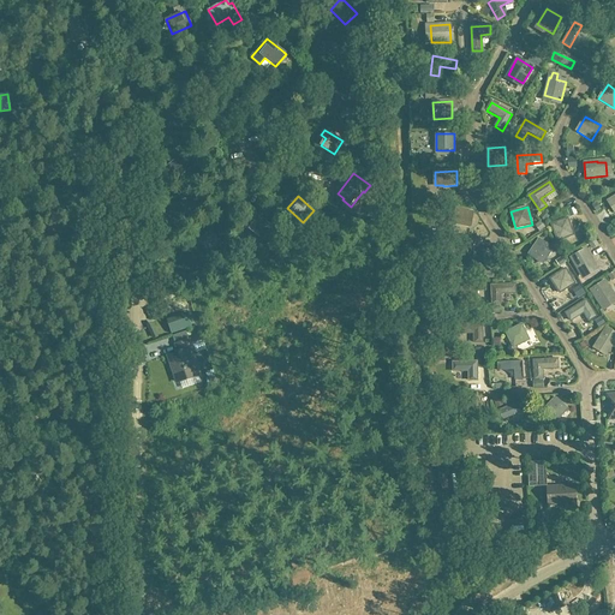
[(472,213),(452,208),(448,222),(461,226),(461,225),(470,226),(472,213)]
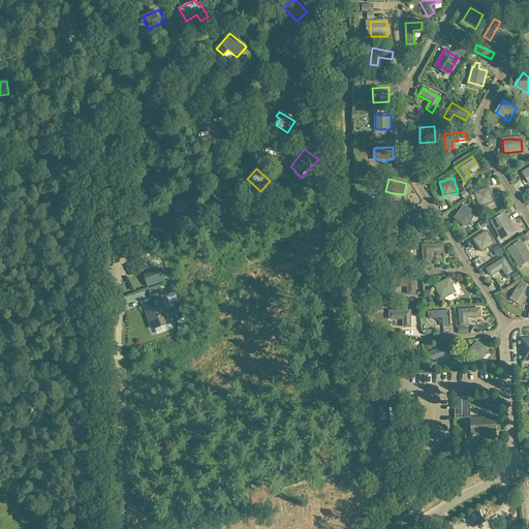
[(219,184),(216,188),(219,191),(214,197),(225,206),(234,195),(219,184)]
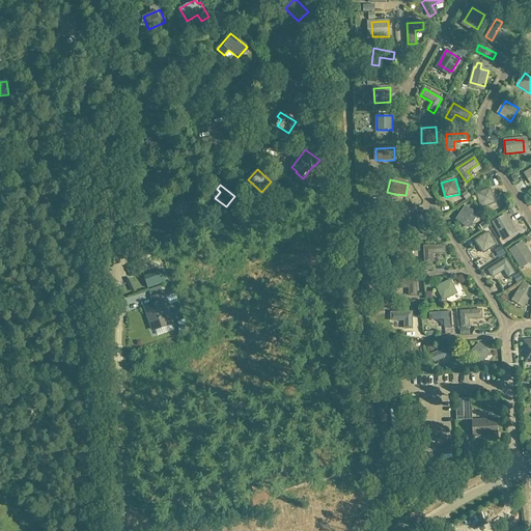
[(481,208),(496,203),(490,189),(476,194),(481,208)]
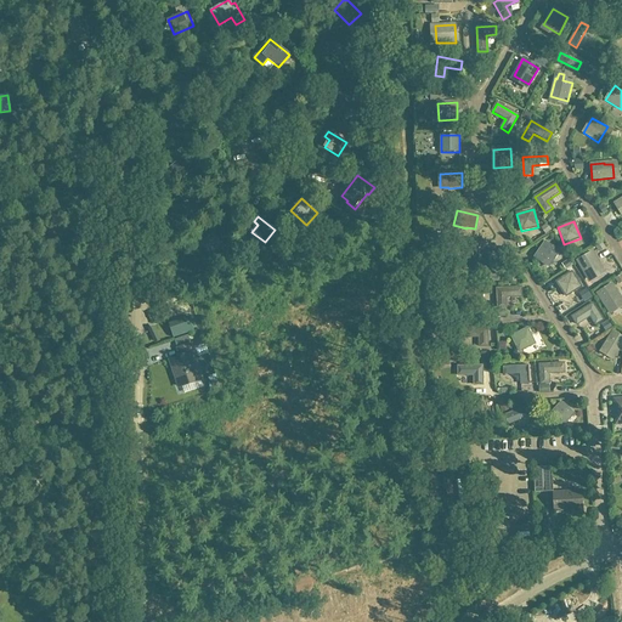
[(559,254),(544,243),(535,256),(549,267),(559,254)]
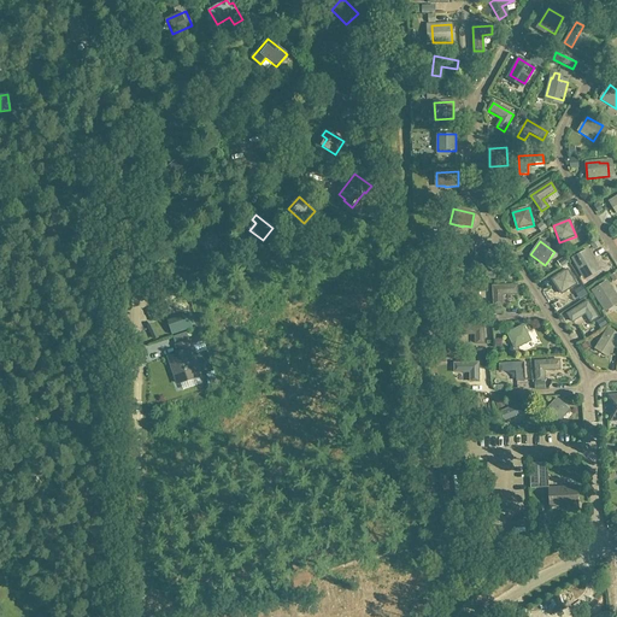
[(442,248),(442,259),(457,258),(458,268),(468,268),(466,248),(442,248)]
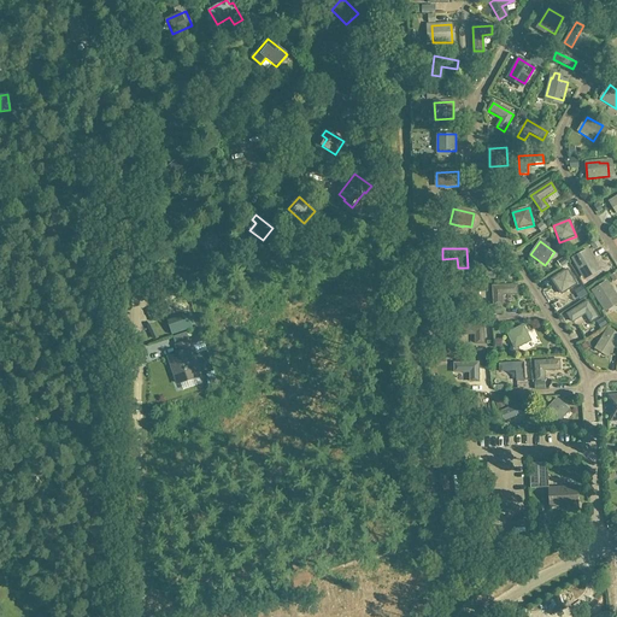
[(582,276),(597,266),(588,251),(573,259),(582,276)]
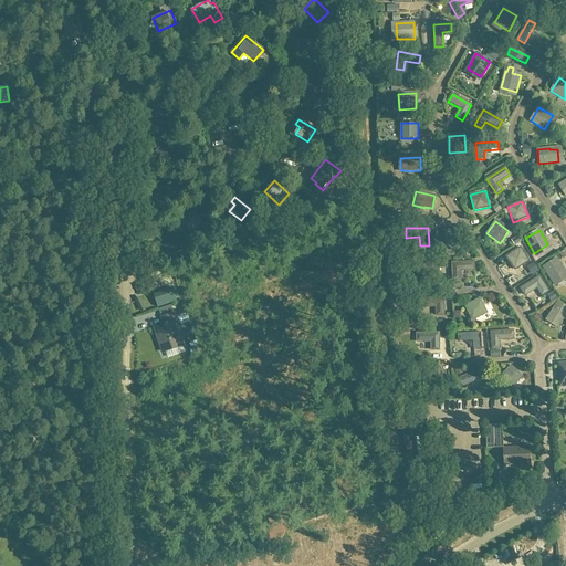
[(444,231),(447,253),(456,253),(453,231),(444,231)]
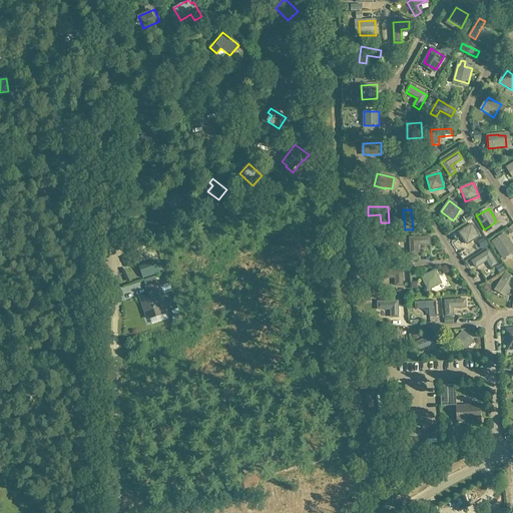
[(478,237),(470,225),(459,232),(467,244),(478,237)]
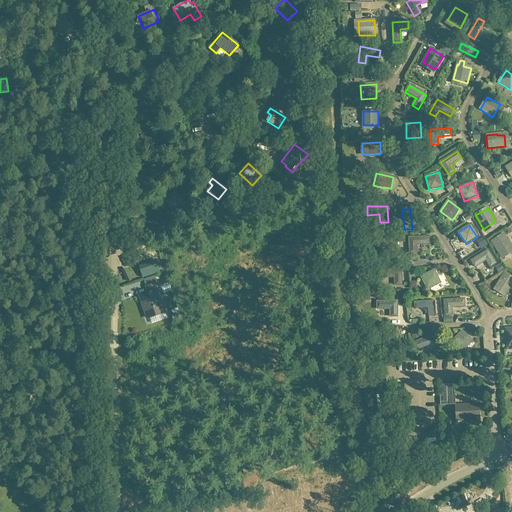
[(511,247),(511,246),(504,234),(492,242),(500,255),(511,247)]
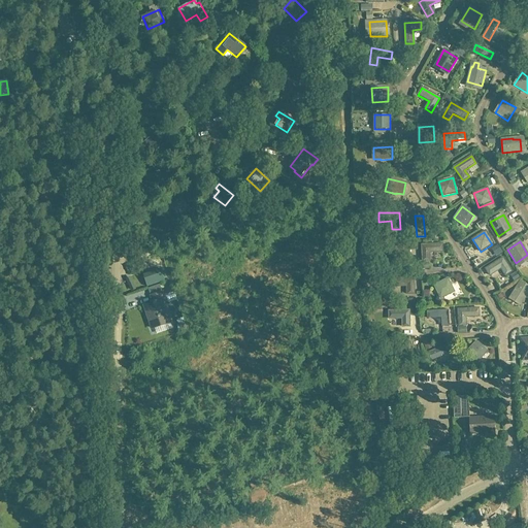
[(409,258),(409,244),(391,245),(391,257),(398,257),(398,258),(409,258)]
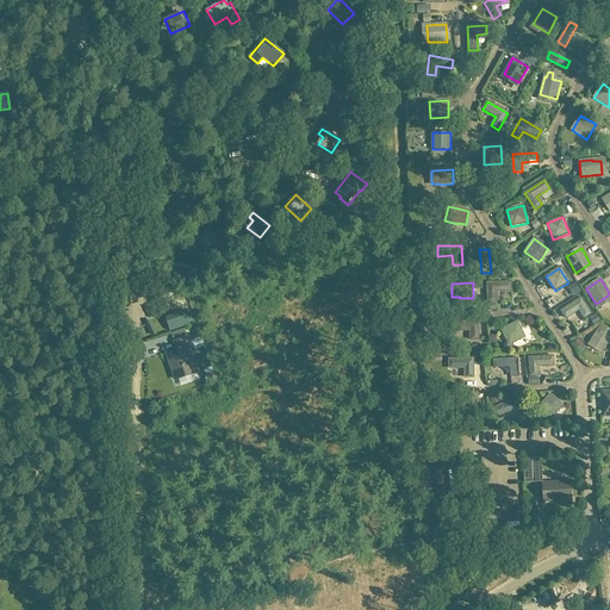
[(487,284),(487,303),(497,302),(496,292),(511,292),(511,282),(487,284)]
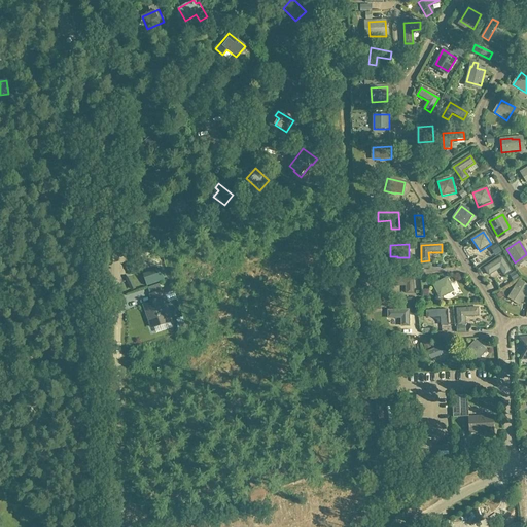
[(502,257),(485,269),(489,276),(500,269),(504,275),(511,271),(502,257)]
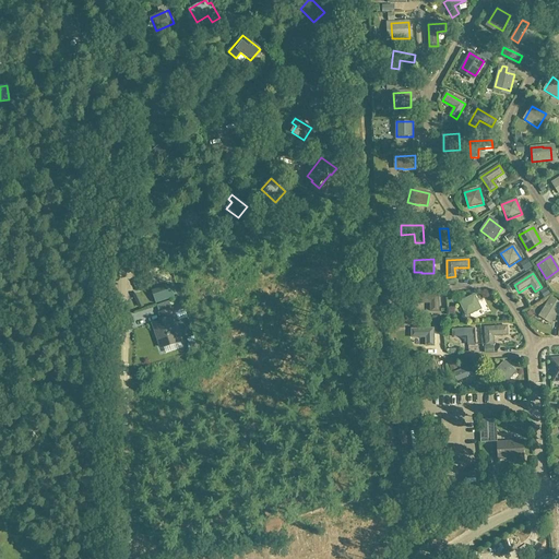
[(438,295),(416,295),(416,304),(430,304),(430,312),(439,311),(438,295)]
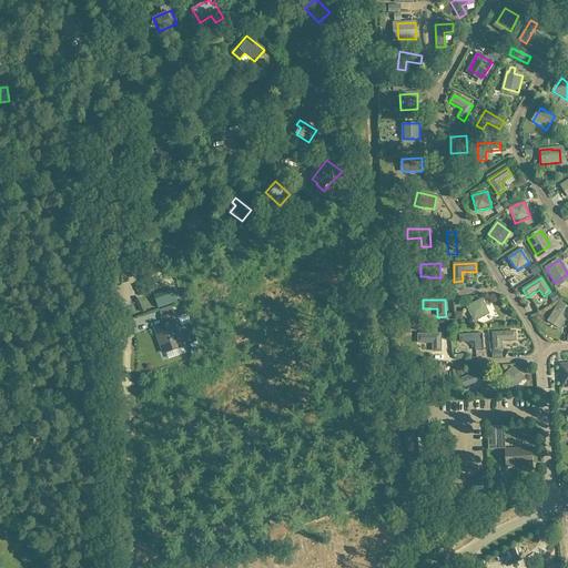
[(488,315),(480,301),(467,307),(474,322),(488,315)]
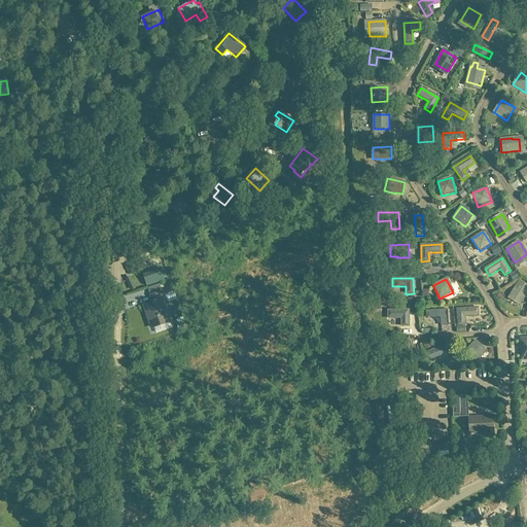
[(511,295),(518,300),(521,293),(526,297),(526,295),(526,283),(520,279),(511,295)]
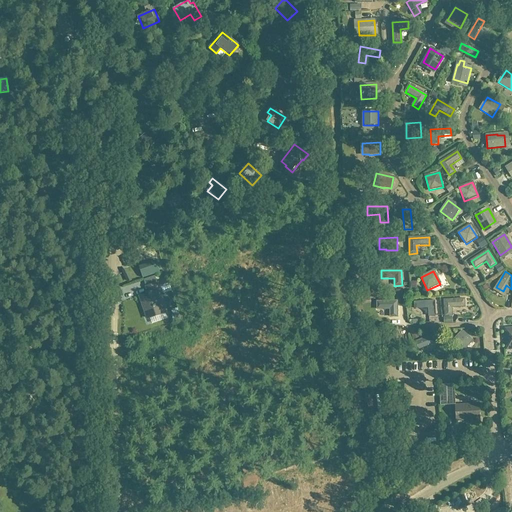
[(146,308),(150,319),(167,313),(160,293),(163,292),(160,283),(147,287),(150,294),(141,296),(145,308),(146,308)]
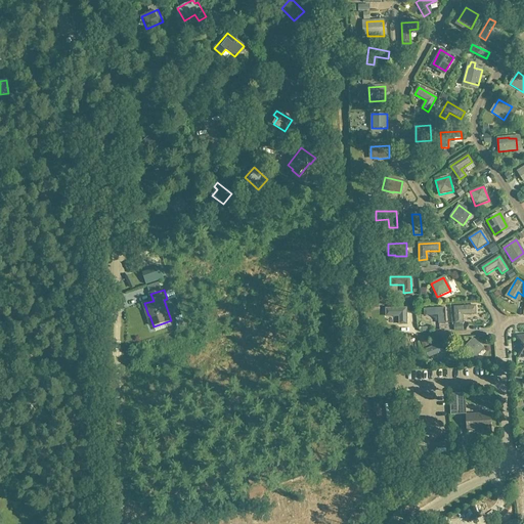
[(173,307),(181,304),(179,296),(170,300),(173,307)]
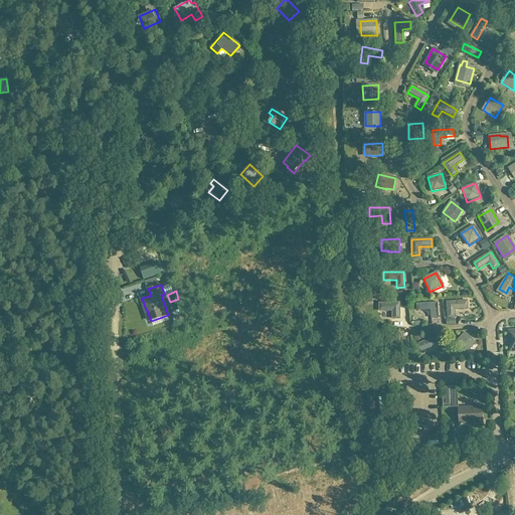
[(447,302),(448,318),(455,318),(455,310),(468,309),(467,301),(447,302)]
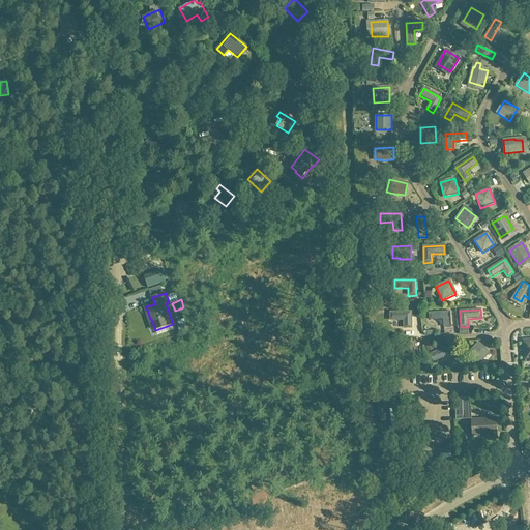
[(450,311),(430,312),(430,320),(443,319),(443,327),(451,327),(450,311)]
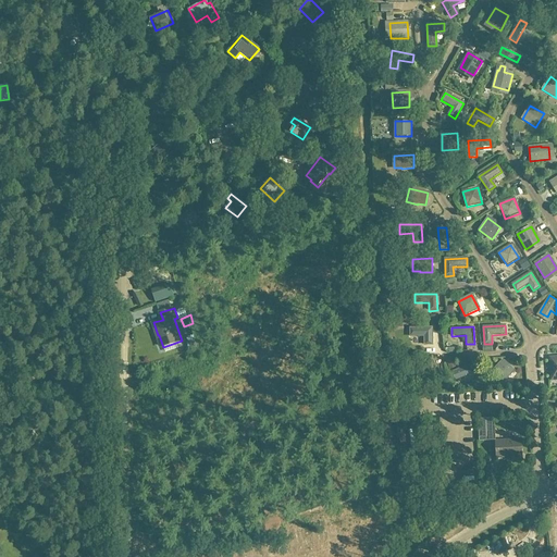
[(424,345),(432,345),(432,327),(410,329),(410,336),(424,336),(424,345)]
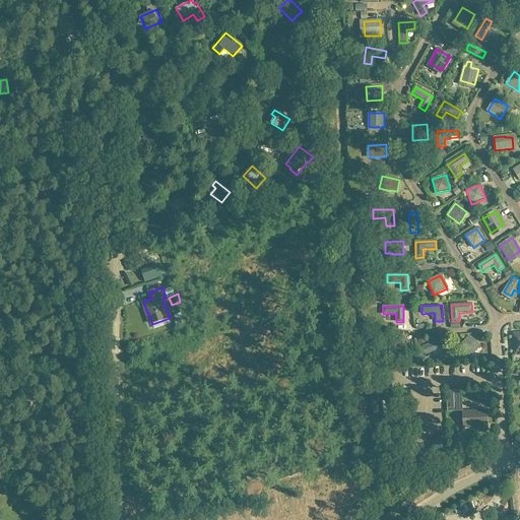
[(156,327),(158,335),(168,332),(165,324),(156,327)]
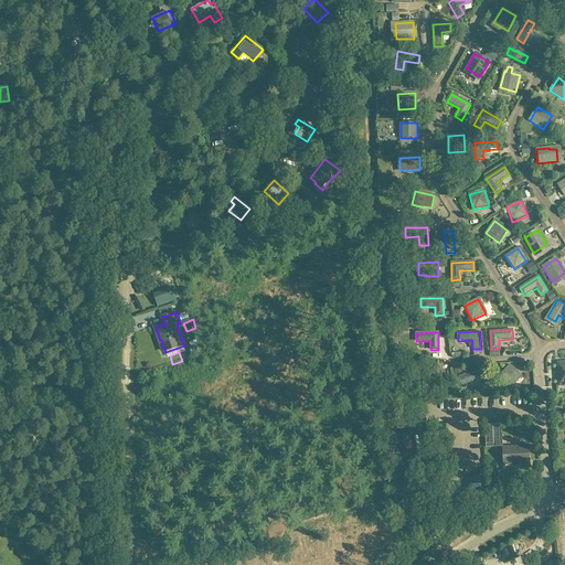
[(510,388),(522,376),(510,364),(497,377),(510,388)]
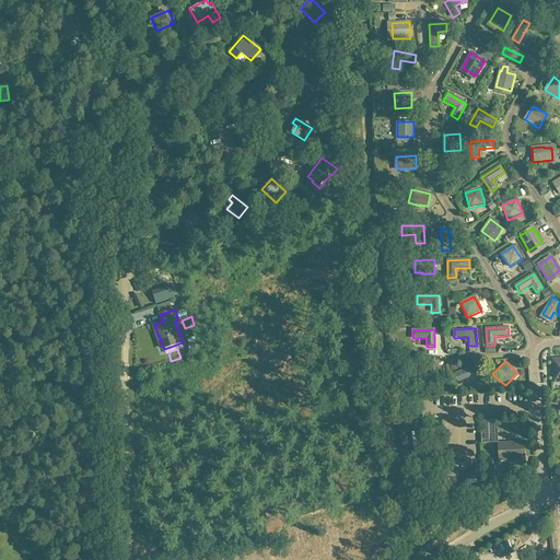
[(433,383),(443,377),(434,362),(413,373),(418,383),(430,376),(433,383)]
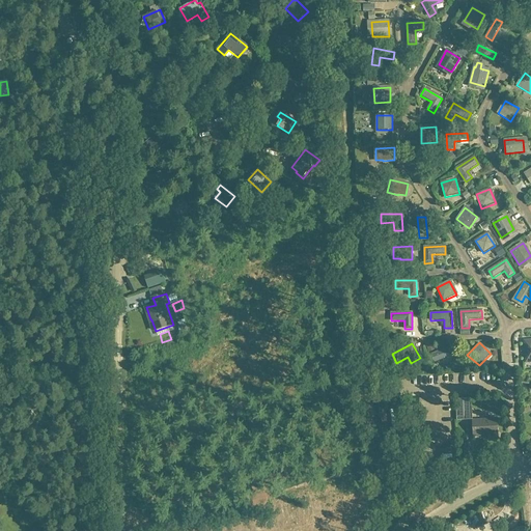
[(452,345),(430,355),(435,363),(456,354),(452,345)]
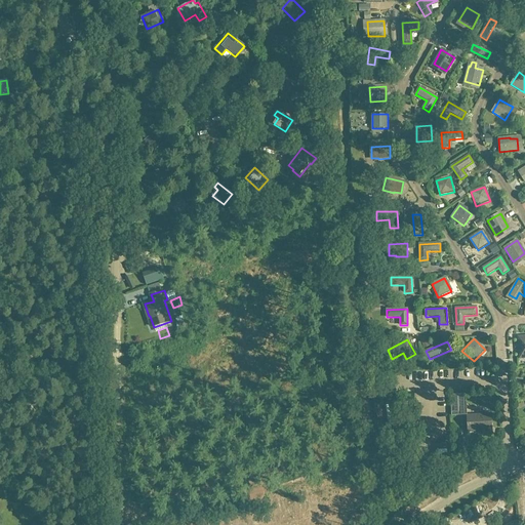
[(470,397),(460,397),(460,412),(470,412),(470,397)]
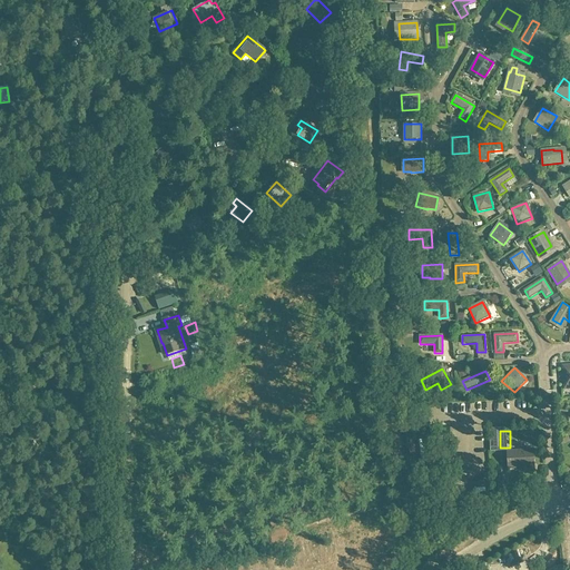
[(533,450),(507,451),(508,470),(534,468),(533,450)]
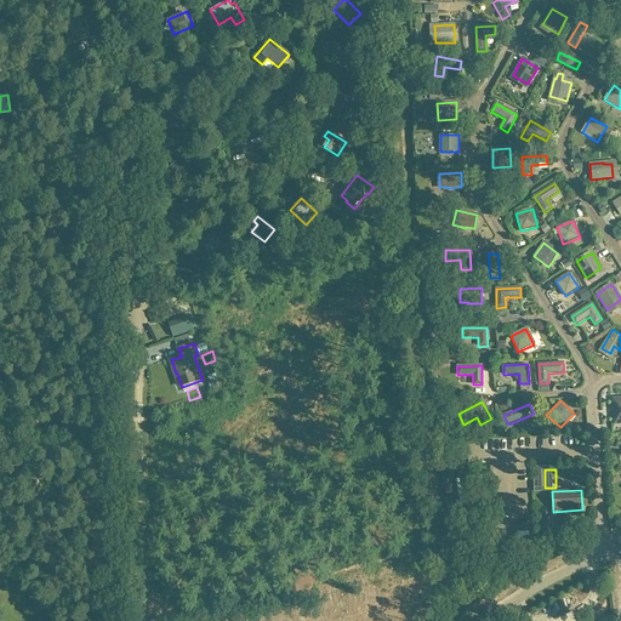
[(553,518),(541,519),(542,534),(554,533),(553,518)]
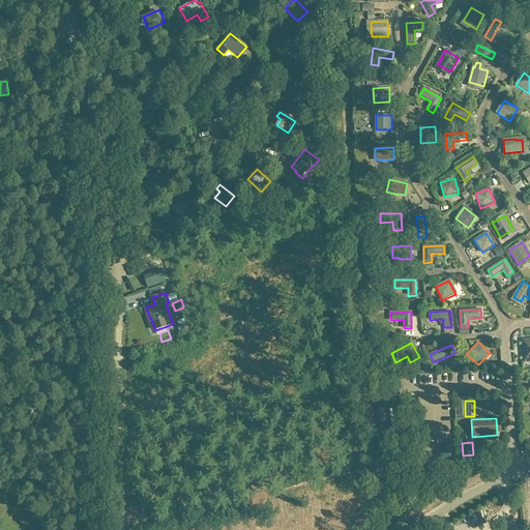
[(17,524),(24,529),(27,529),(32,525),(23,517),(17,524)]
